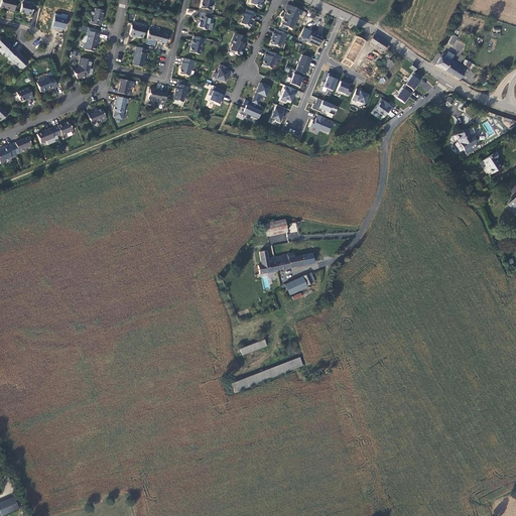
[(221,2),(221,0),(208,0),(206,11),(216,13),(219,1),(221,2)]
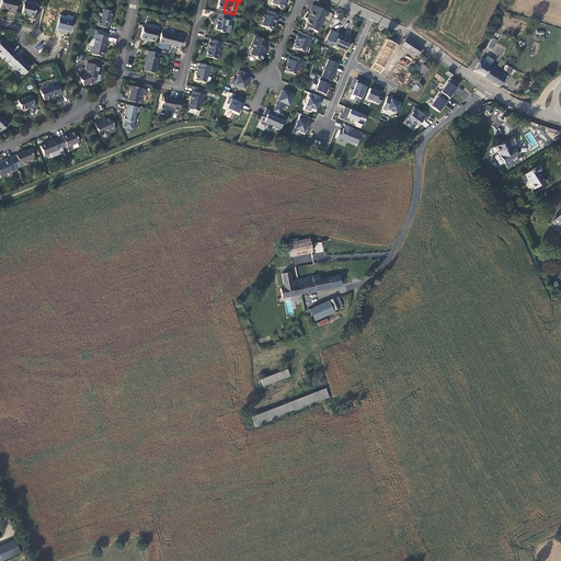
[(283,11),(287,13),(290,8),(288,7),(290,0),(278,0),(279,1),(276,7),(282,9),(283,11)]
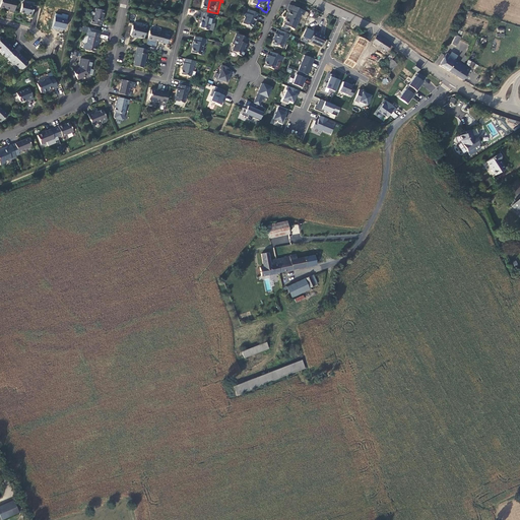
[(12,16),(17,17),(20,5),(5,2),(3,11),(12,13),(12,16)]
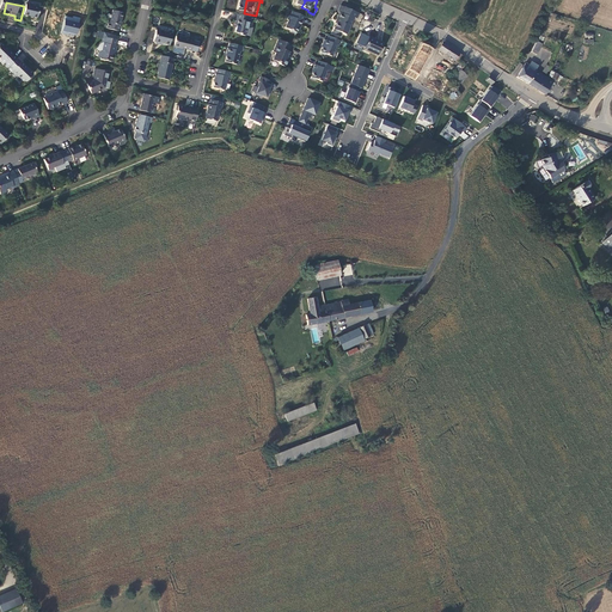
[(41,23),(43,12),(30,8),(28,19),(41,23)]
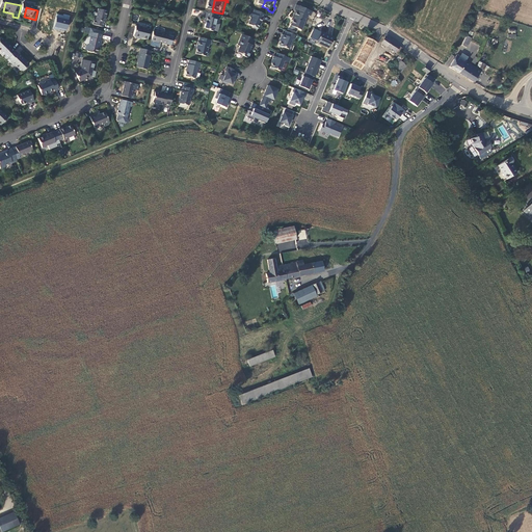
[(314,20),(316,15),(300,8),(297,14),(299,15),(296,21),(297,22),(294,29),(295,27),(300,30),(300,31),(304,33),(312,19),(314,20)]
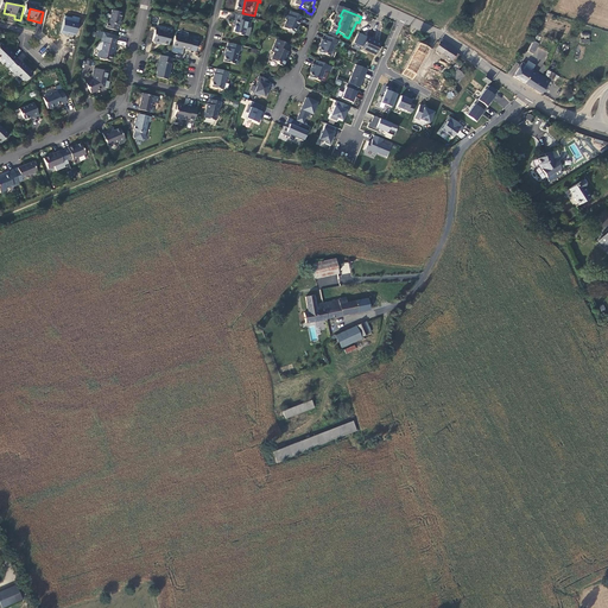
[(122,35),(127,16),(118,13),(114,26),(113,26),(112,31),(122,35)]
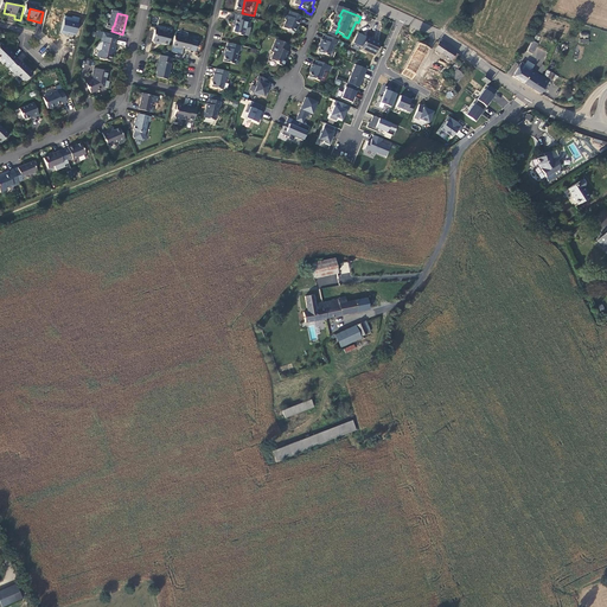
[(302,30),(307,20),(295,14),(293,19),(292,19),(289,23),(291,24),(288,31),(293,33),(293,34),(298,37),(301,30),(302,30)]
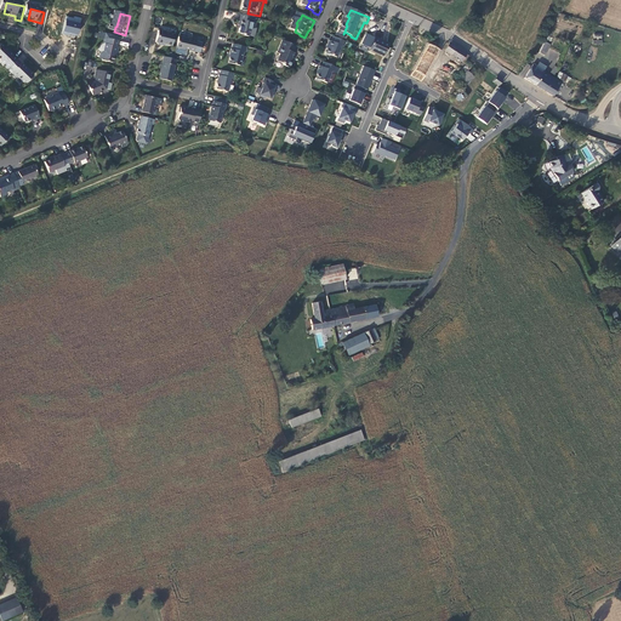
[(257,27),(258,21),(246,18),(244,29),(246,29),(245,36),(250,38),(251,39),(255,40),(257,33),(260,32),(260,27),(257,27)]
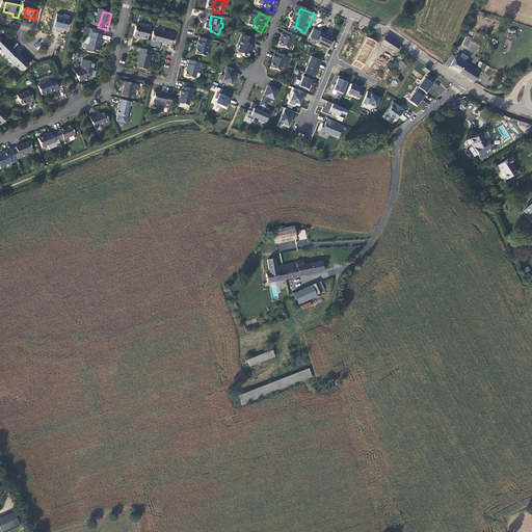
[(69,21),(56,18),(54,26),(67,29),(69,21)]
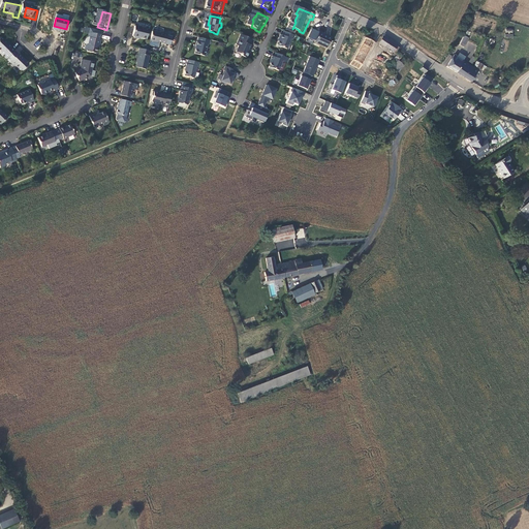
[(151,41),(153,32),(139,29),(137,38),(139,40),(142,41),(144,40),(151,41)]
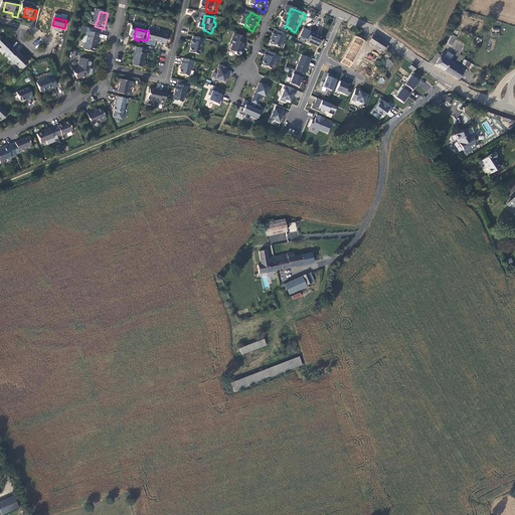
[(101,36),(102,33),(92,30),(90,38),(92,39),(93,34),(101,36)]
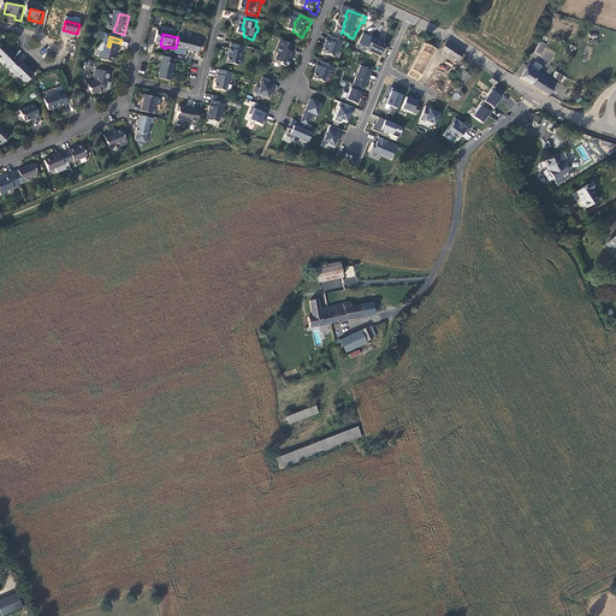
[(386,42),(372,36),(366,48),(380,55),(386,42)]
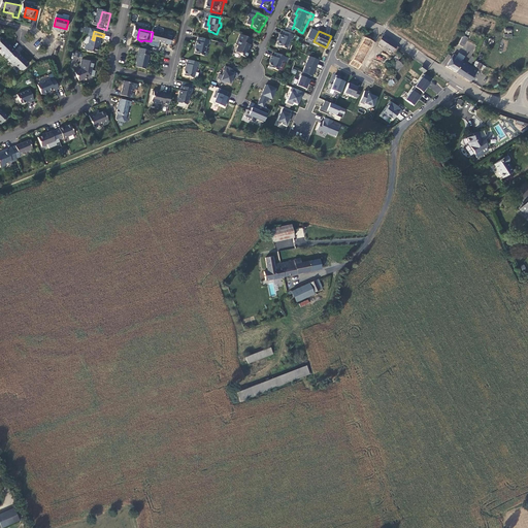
[(171,38),(157,34),(154,43),(161,45),(162,44),(169,46),(171,38)]
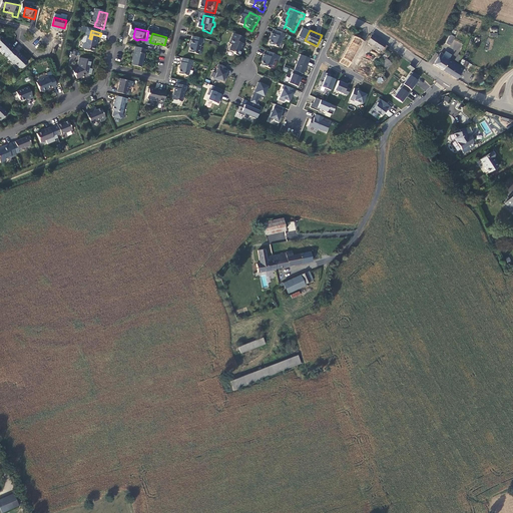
[(288,42),(290,37),(280,33),(278,37),(276,36),(274,40),(276,41),(273,48),(276,49),(278,49),(282,50),(287,41),(288,42)]
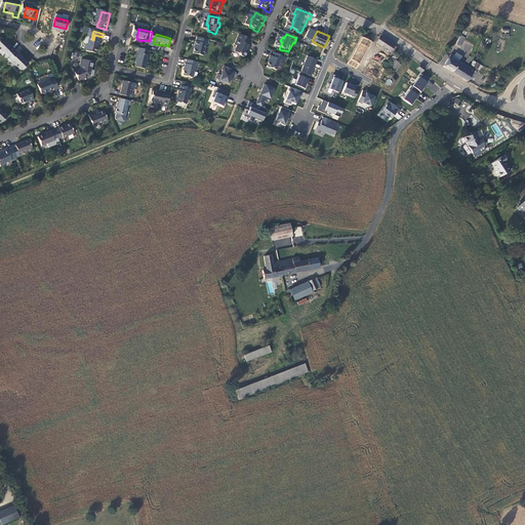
[(103,42),(104,37),(103,37),(94,35),(93,40),(91,47),(89,47),(88,52),(90,52),(89,53),(99,55),(101,48),(103,48),(104,42),(103,42)]
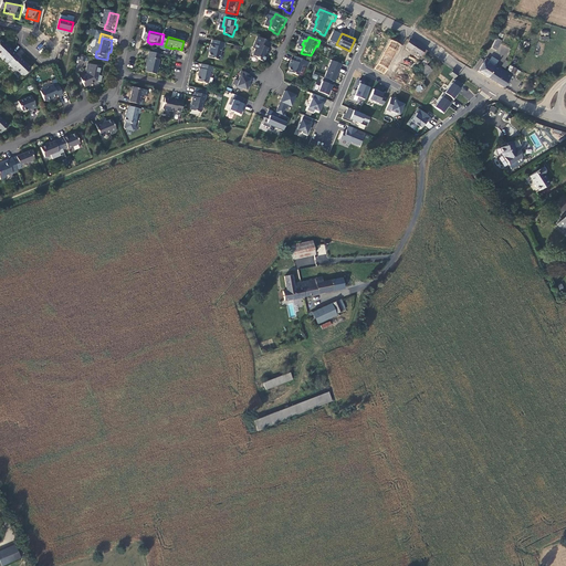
[(421,56),(427,48),(410,38),(405,46),(421,56)]
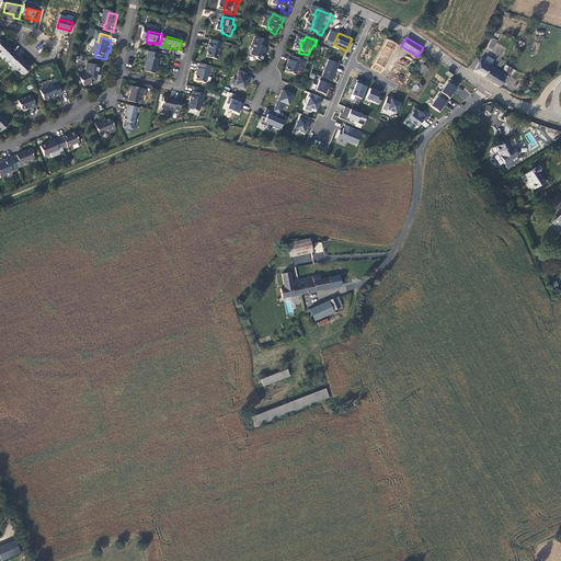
[(497,39),(492,37),(488,47),(493,49),(497,39)]
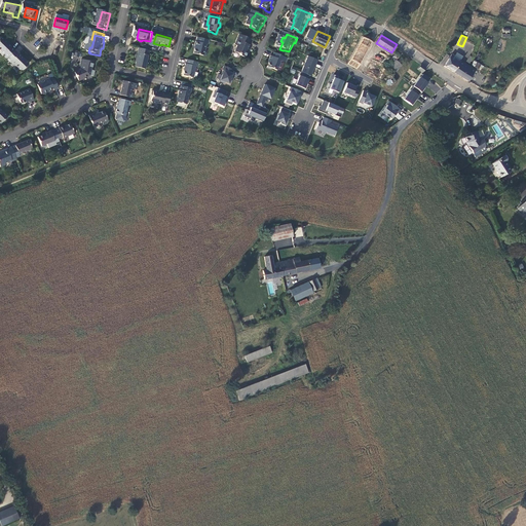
[(373,41),(364,36),(347,65),(357,70),(373,41)]
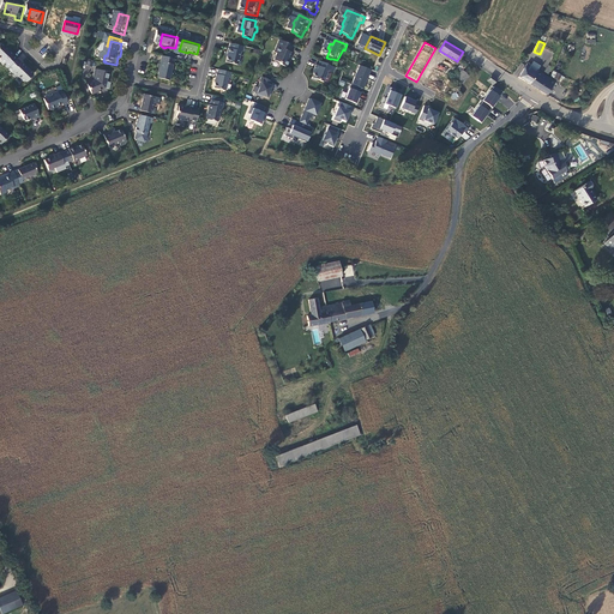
[(295,55),(298,49),(284,43),(280,56),(282,58),(280,64),(286,67),(287,68),(292,71),(294,65),(293,64),(296,56),(295,55)]
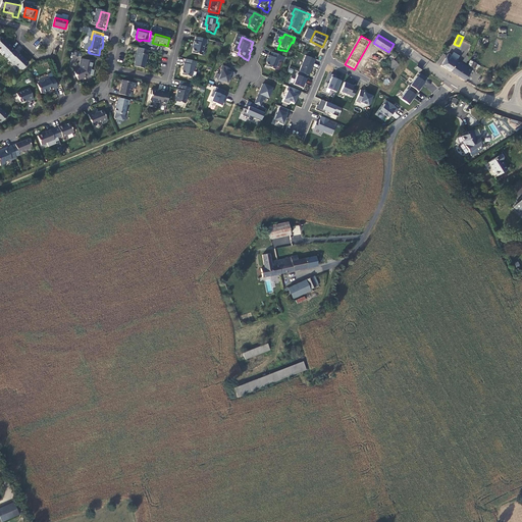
[(211,47),(212,43),(200,40),(198,49),(199,49),(197,56),(206,58),(209,47),(211,47)]
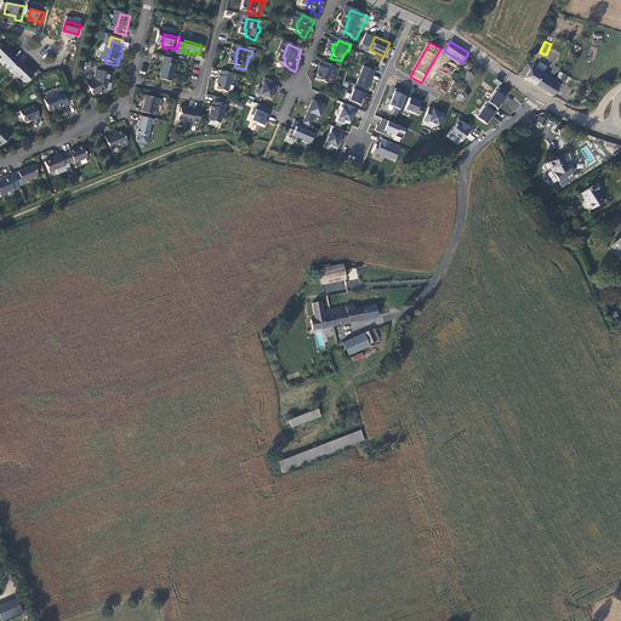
[(10,69),(15,74),(23,64),(15,56),(15,53),(13,52),(12,51),(10,51),(7,49),(0,55),(0,58),(5,63),(5,67),(9,70),(10,69)]
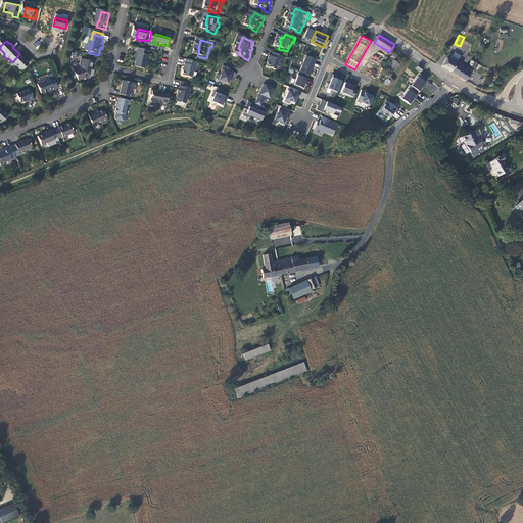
[(392,54),(397,47),(394,44),(389,52),(392,54)]
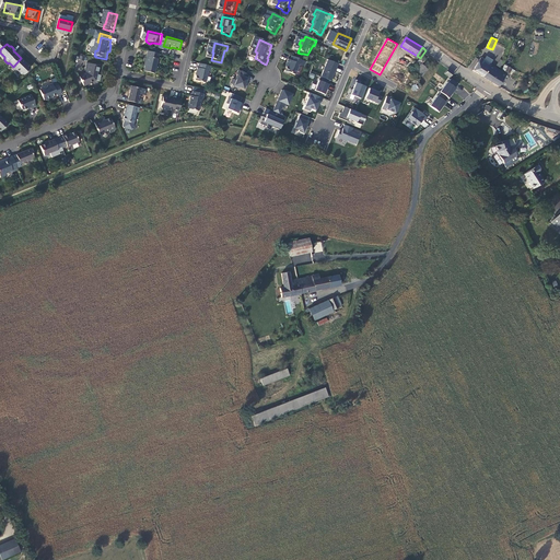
[(159,77),(164,57),(161,56),(152,54),(151,59),(152,59),(149,74),(159,77)]
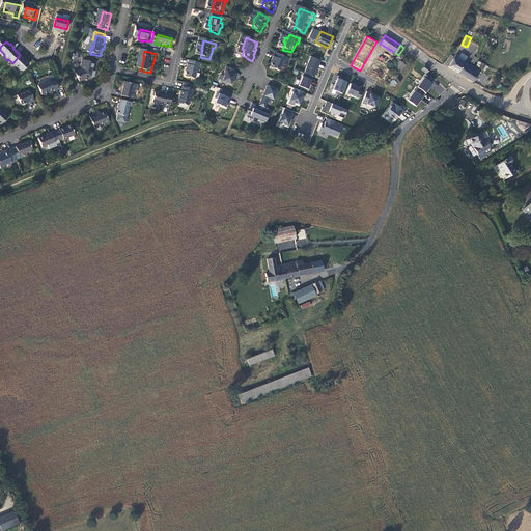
[(444,64),(448,66),(454,57),(450,54),(444,64)]
